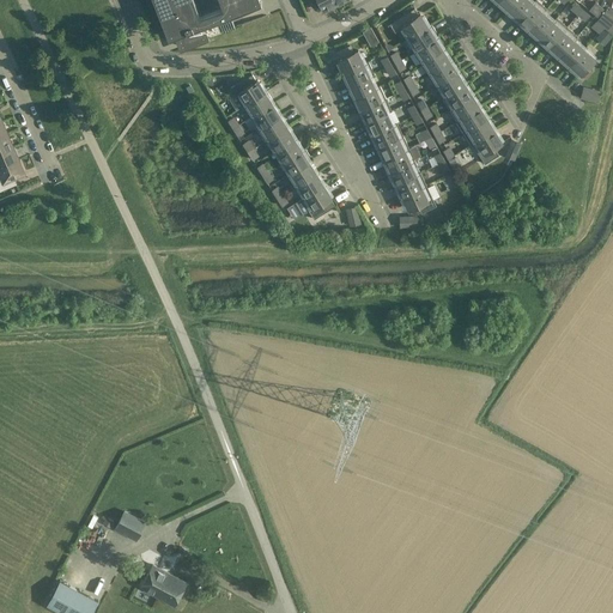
[(153,0),(168,37),(180,34),(200,25),(189,0),(153,0)]
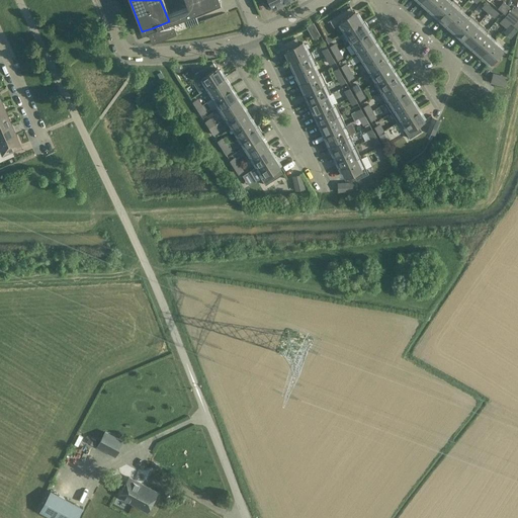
[(221,1),(220,0),(189,0),(193,12),(221,1)]
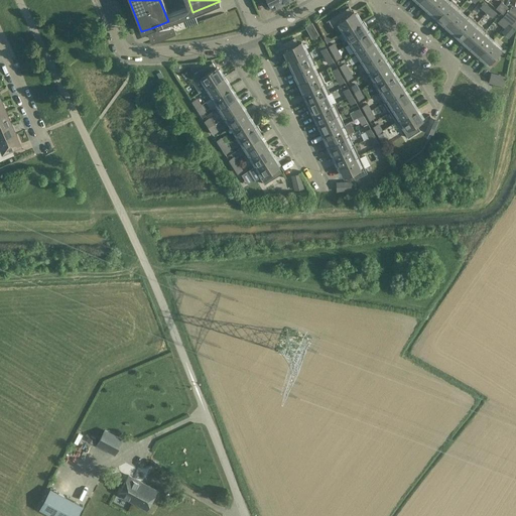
[(281,0),(268,0),(273,10),(281,6),(280,4),(283,3),(281,0)]
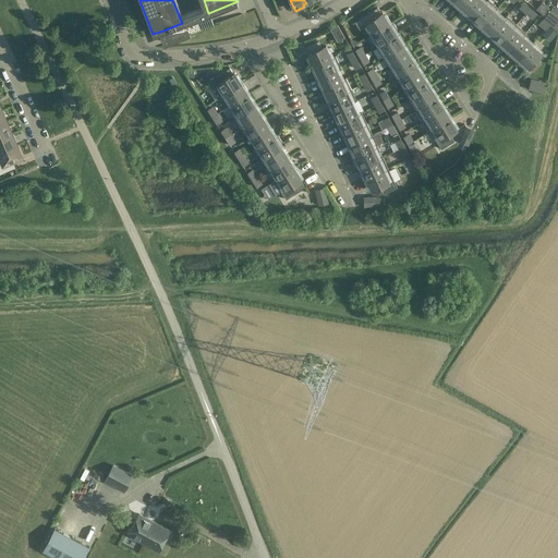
[(453,0),(453,1),(463,9),(471,0),(453,0)]
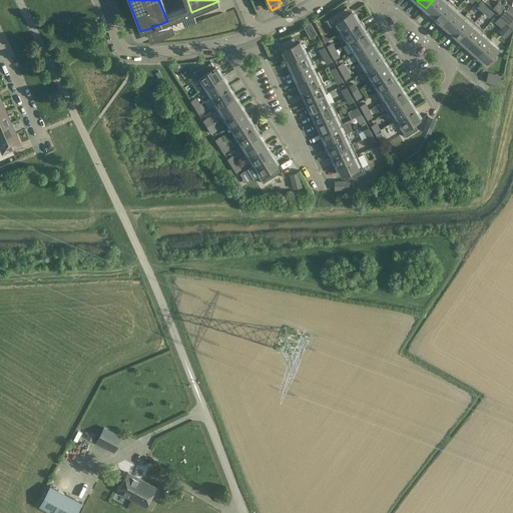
[(443,0),(433,0),(426,8),(434,16),(446,2),(443,0)]
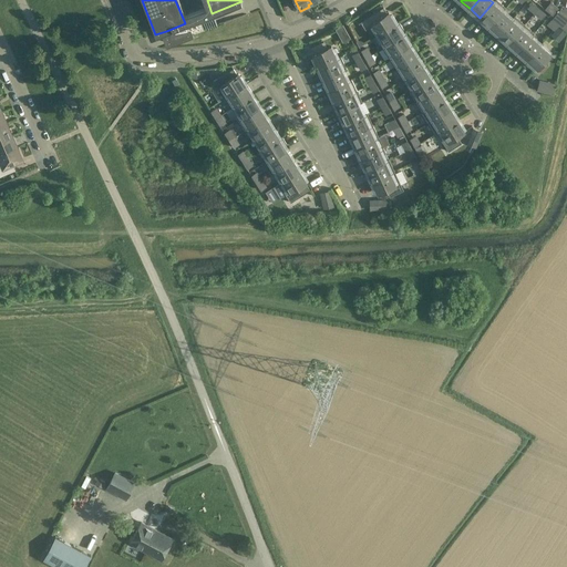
[(480,18),(477,20),(484,27),(486,23),(490,27),(503,11),(506,8),(496,0),(494,0),(493,2),(480,18)]
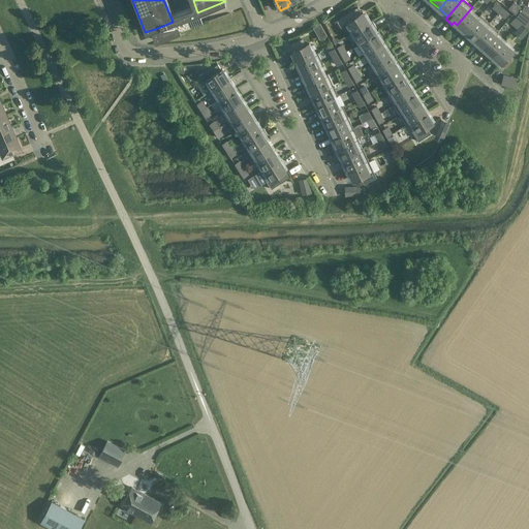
[(493,6),(499,11),(502,8),(496,3),(493,6)]
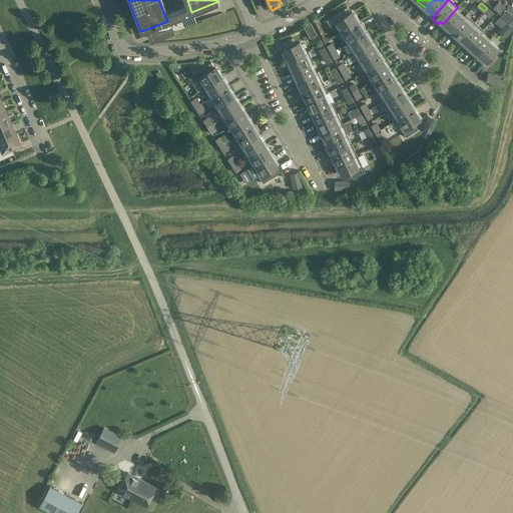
[(358,21),(359,22),(360,21),(355,14),(354,14),(352,11),(351,12),(347,6),(324,21),(325,21),(328,20),(331,25),(337,22),(343,31),(358,21)]
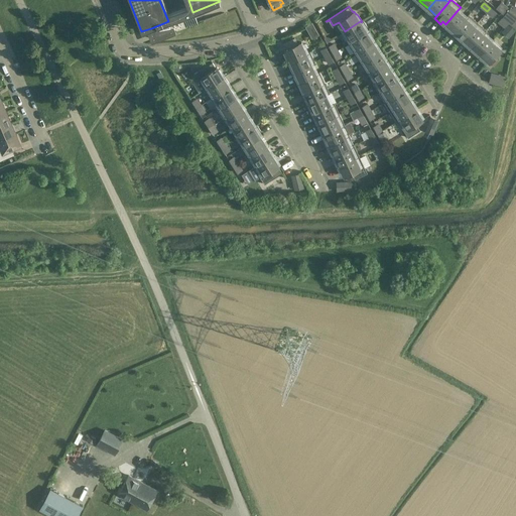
[(515,8),(510,7),(504,15),(502,17),(508,22),(515,29),(515,8)]
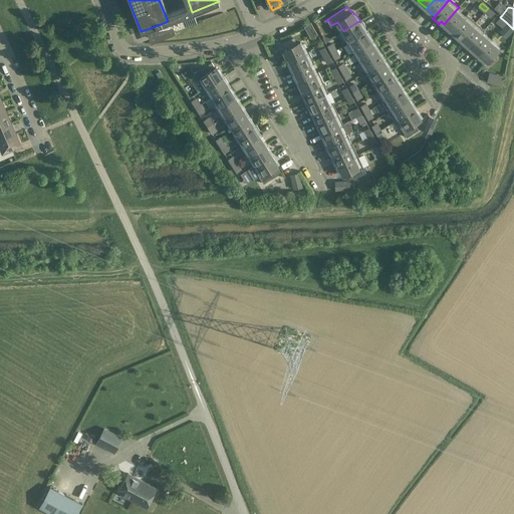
[(488,8),(485,11),(491,16),(494,12),(488,8)]
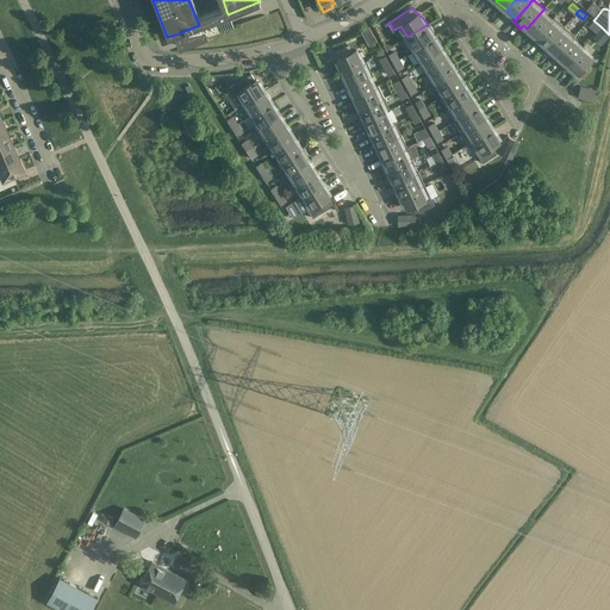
[(527,29),(536,37),(551,20),(541,12),(527,29)]
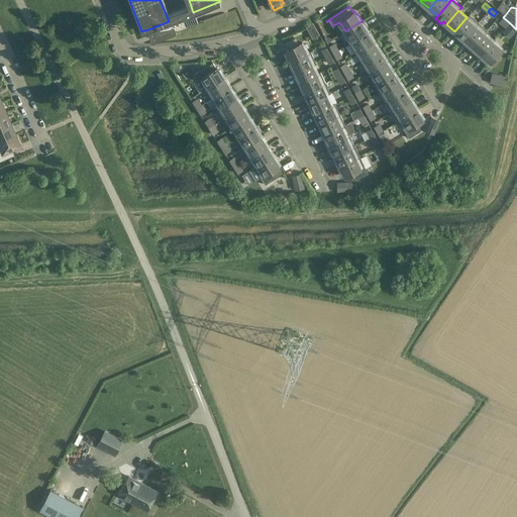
[(454,31),(453,32),(459,38),(460,37),(462,38),(463,39),(478,22),(470,14),(467,17),(454,31)]
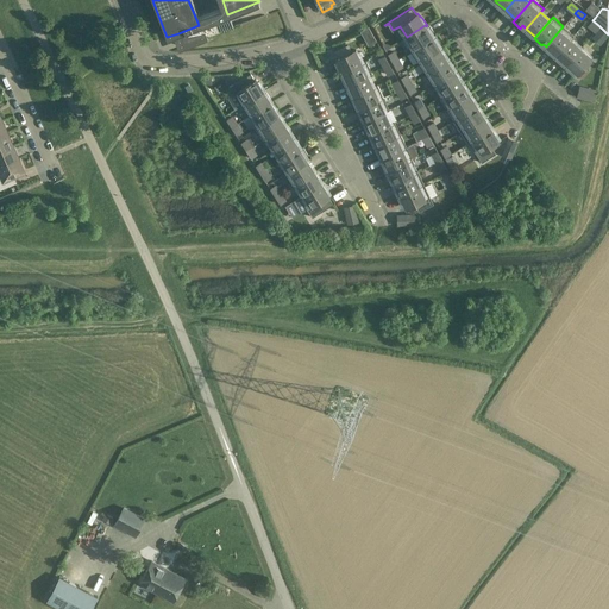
[(600,26),(592,20),(589,25),(596,31),(600,26)]
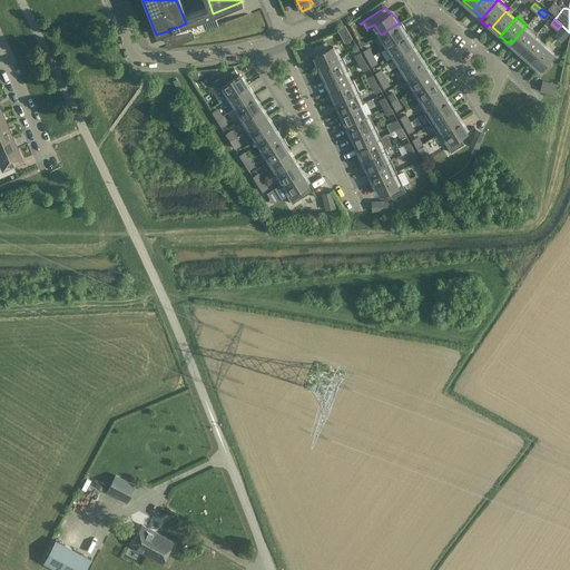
[(397,23),(381,35),(387,45),(387,46),(405,35),(404,35),(403,31),(405,30),(401,21),(400,22),(400,23),(399,25),(397,23)]
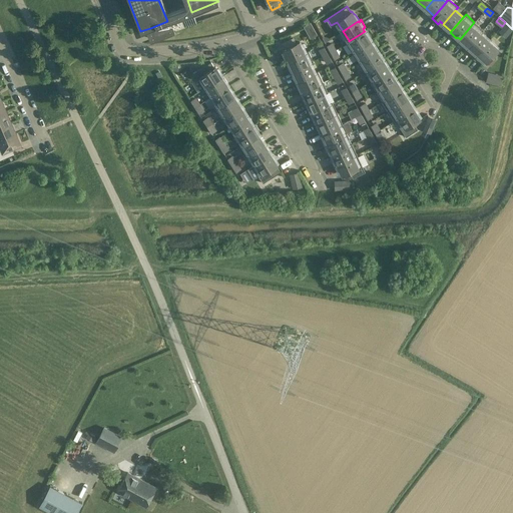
[(167,21),(150,28),(154,39),(166,35),(166,36),(172,34),(167,21)]
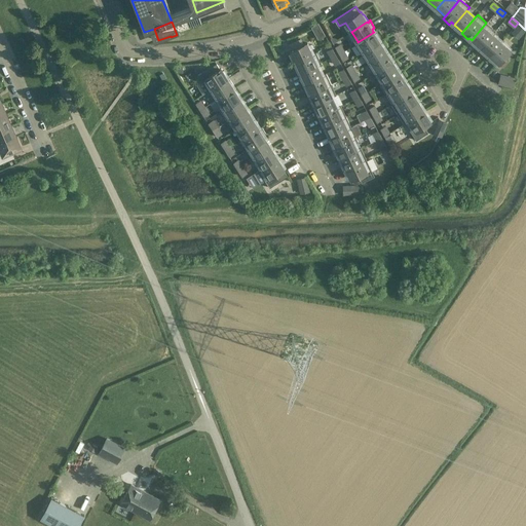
[(311,27),(317,39),(325,35),(317,23),(311,27)]
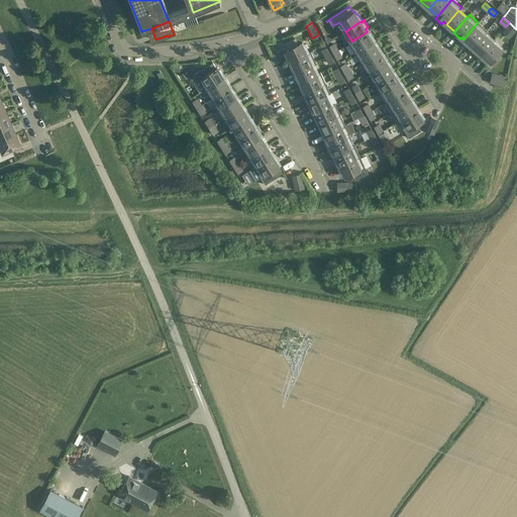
[(470,44),(472,46),(484,33),(485,33),(487,30),(478,22),(463,39),(462,38),(461,40),(469,45),(470,44)]
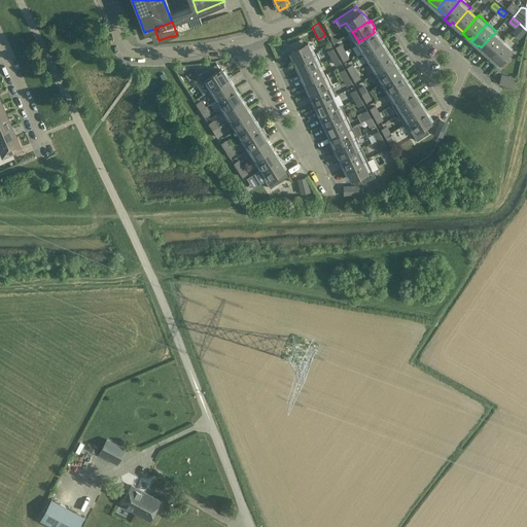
[(377,30),(374,32),(375,32),(358,42),(358,41),(354,44),(361,55),(364,53),(364,51),(381,42),(379,39),(381,37),(377,30)]
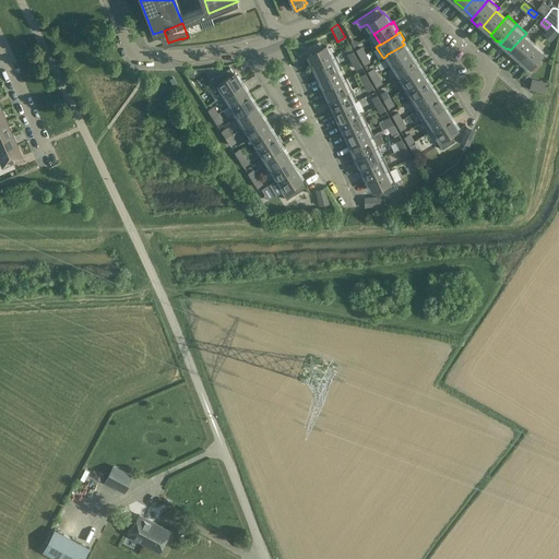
[(510,50),(520,59),(533,44),(524,36),(523,36),(510,50)]
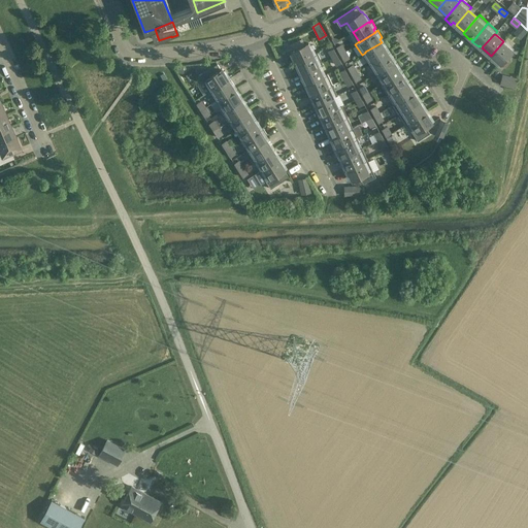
[(291,52),(296,62),(314,54),(308,43),(304,45),(301,38),(290,44),(293,51),(291,52)]
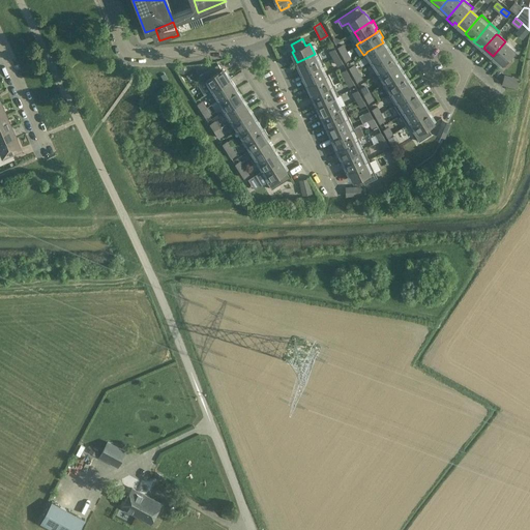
[(505,41),(493,56),(501,64),(514,50),(505,41)]
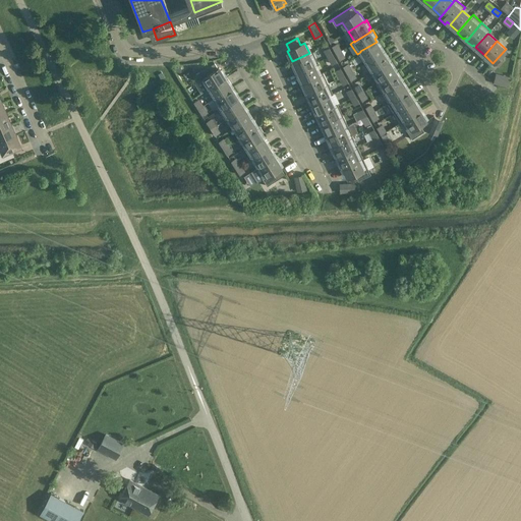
[(360,51),(360,52),(366,61),(383,51),(377,42),(360,51)]
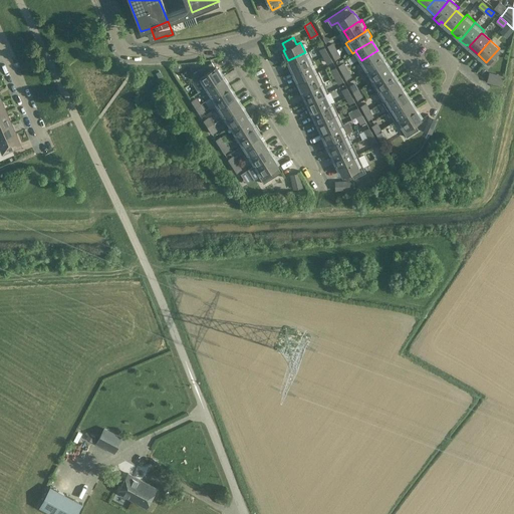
[(358,62),(364,72),(383,60),(381,57),(383,56),(378,49),(377,50),(361,60),(358,62)]
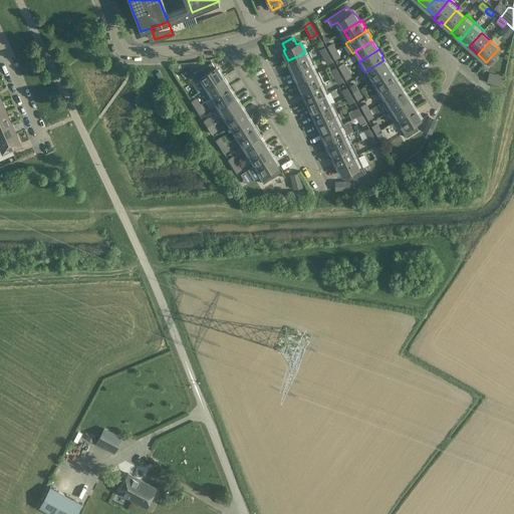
[(305,52),(288,60),(293,71),(310,63),(313,61),(308,51),(305,53),(305,52)]
